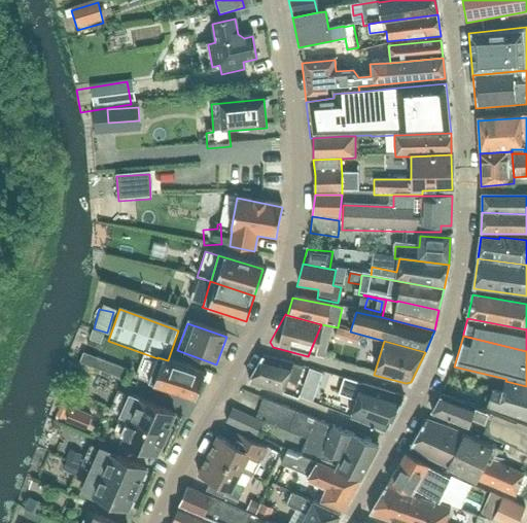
[(205,375),(168,360),(157,357),(157,358),(148,384),(195,402),(205,375)]
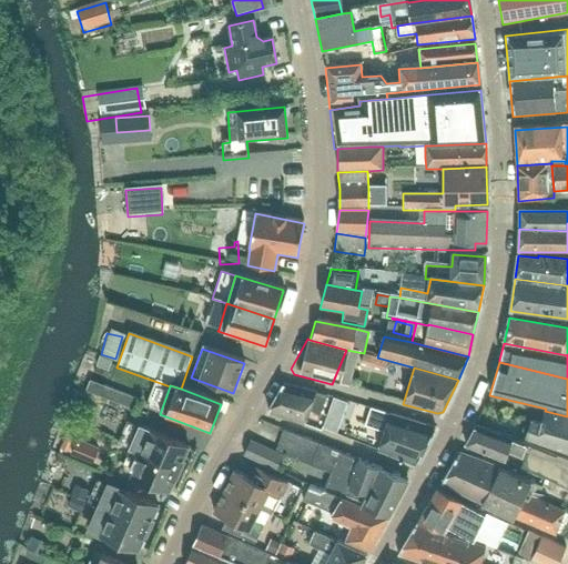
[(325,418),(320,415),(326,396),(282,385),(267,411),(321,433),(325,418)]
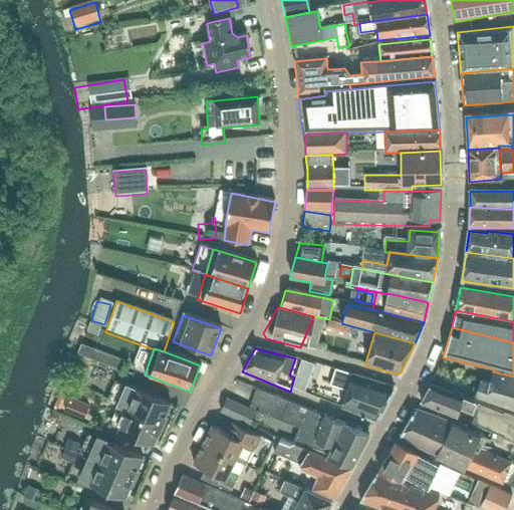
[(120,361),(92,349),(87,359),(116,371),(120,361)]
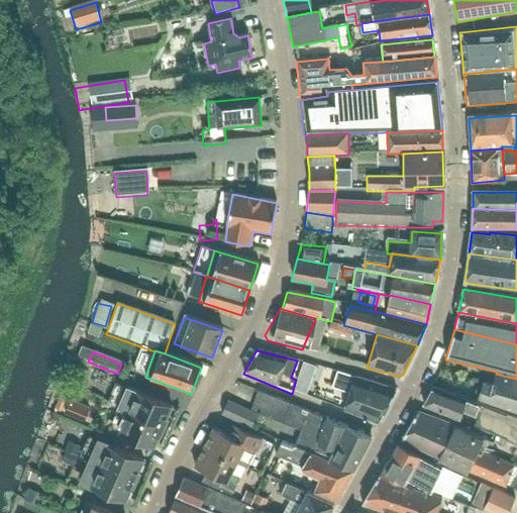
[(303,364),(298,377),(311,382),(316,369),(303,364)]
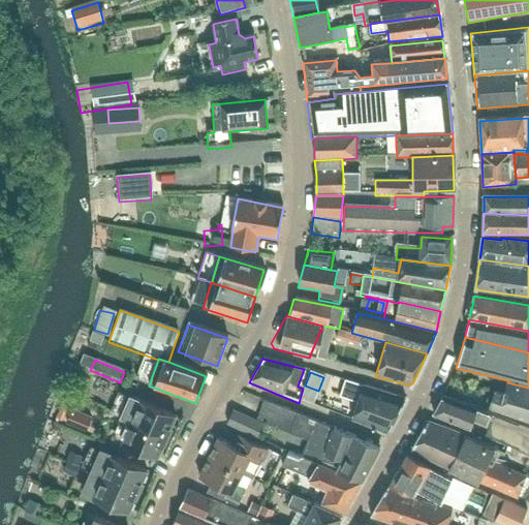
[(354,403),(349,420),(385,435),(405,400),(344,380),(338,398),(354,403)]
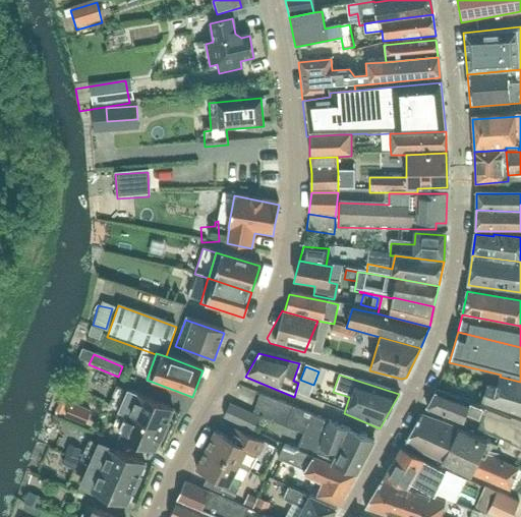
[(520,382),(500,377),(495,392),(485,389),(481,402),(520,416),(520,382)]
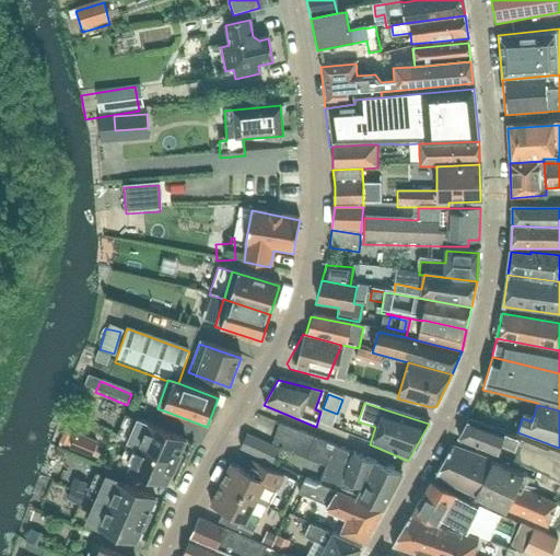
[(556,481),(559,468),(559,455),(505,437),(505,436),(469,421),(458,441),(498,456),(502,444),(515,450),(516,447),(521,448),(514,463),(556,481)]
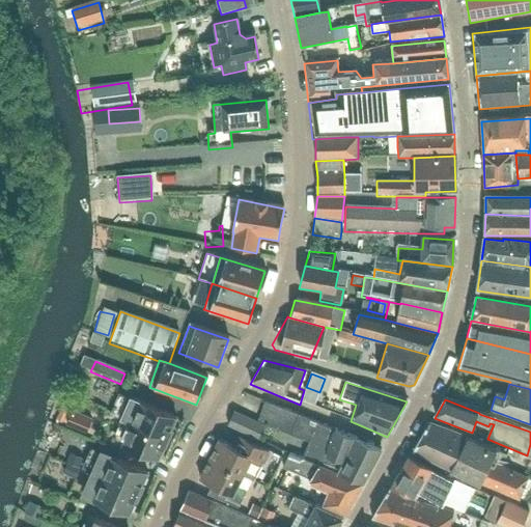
[(131,424),(166,440),(175,419),(140,404),(131,424)]
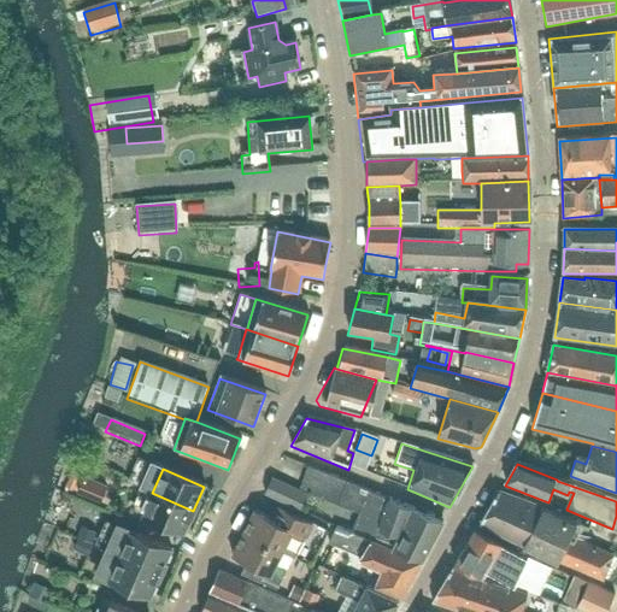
[(351,534),(422,560),(442,521),(345,482),(307,469),(299,493),(306,496),(338,506),(359,515),(351,534)]
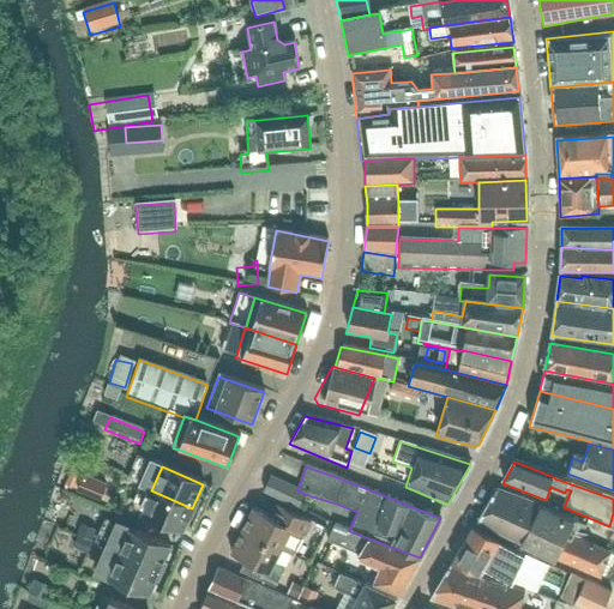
[(76,493),(100,504),(108,487),(83,476),(76,493)]
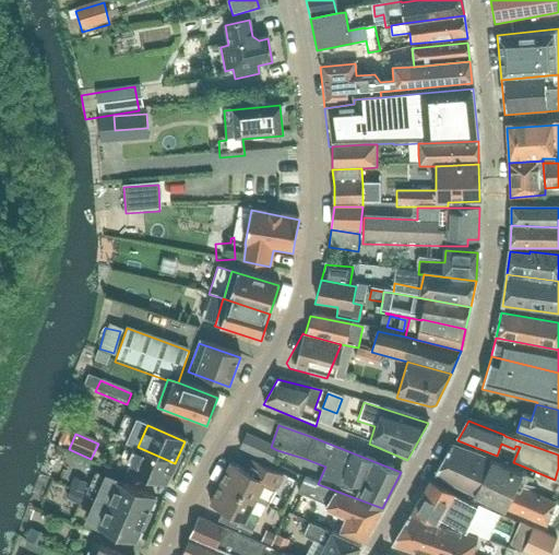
[(271,463),(277,450),(271,447),(245,435),(238,449),(271,463)]
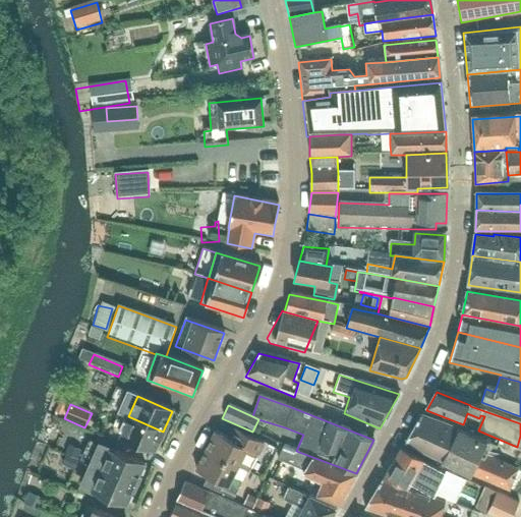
[(163,432),(128,416),(119,437),(155,452),(163,432)]
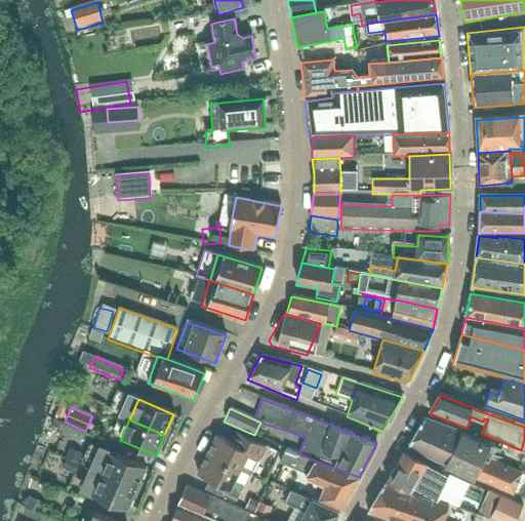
[(474,479),(485,458),(490,447),(460,434),(422,419),(406,447),(474,479)]
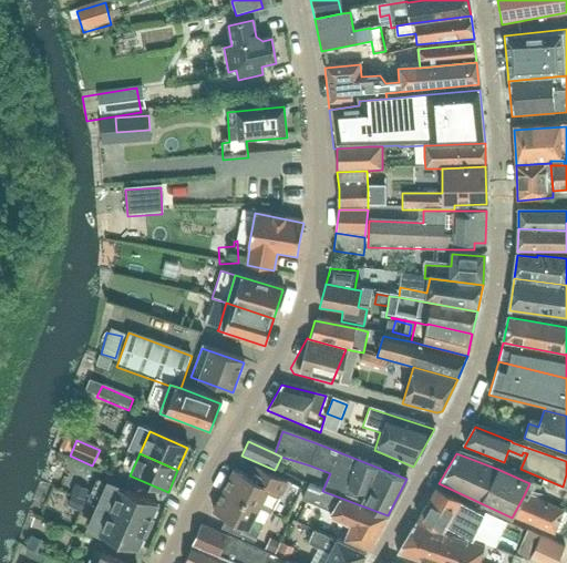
[(223,492),(259,510),(265,498),(276,503),(286,483),(261,471),(256,482),(233,471),(223,492)]
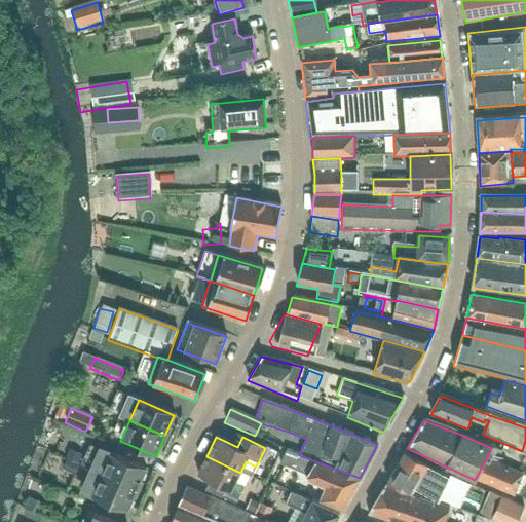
[(90,470),(136,490),(145,470),(100,450),(90,470)]
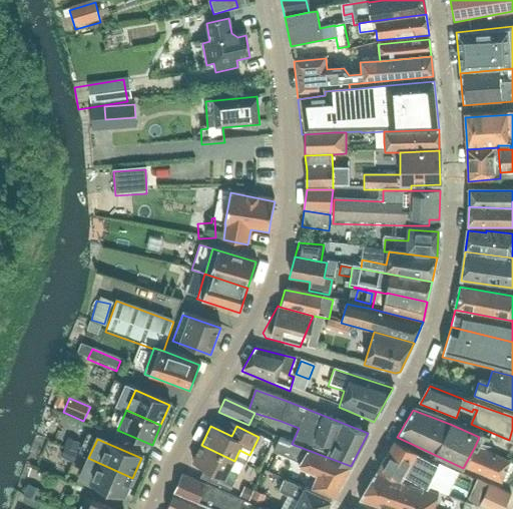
[(350,468),(292,445),(280,440),(274,453),(284,457),(302,465),(301,469),(317,476),(312,487),(334,496),(350,468)]
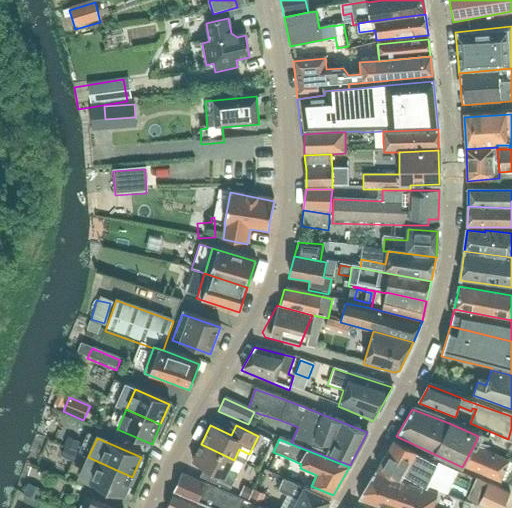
[(376,471),(425,489),(437,464),(392,443),(376,471)]
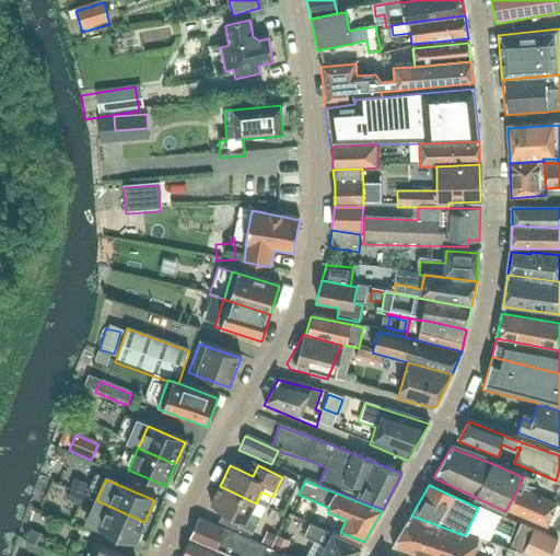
[(256,504),(220,486),(210,506),(224,512),(219,523),(251,537),(259,520),(251,516),(256,504)]
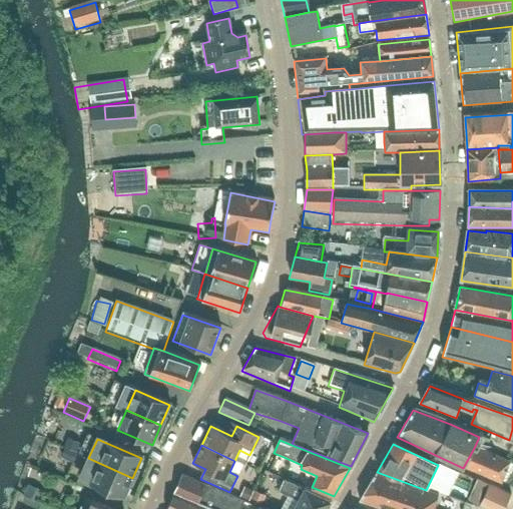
[(474,448),(463,468),(500,485),(510,464),(474,448)]
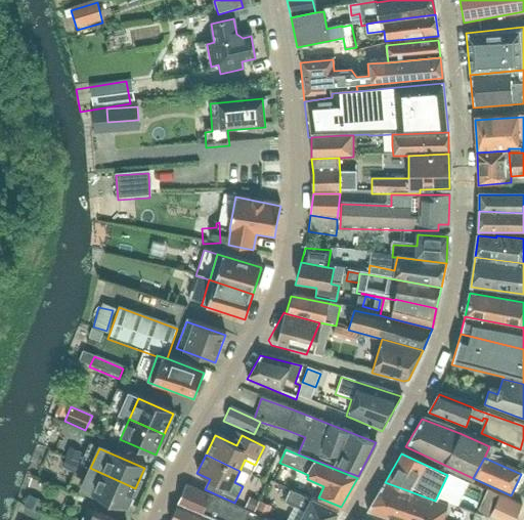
[(81,489),(92,494),(127,510),(135,488),(90,468),(81,489)]
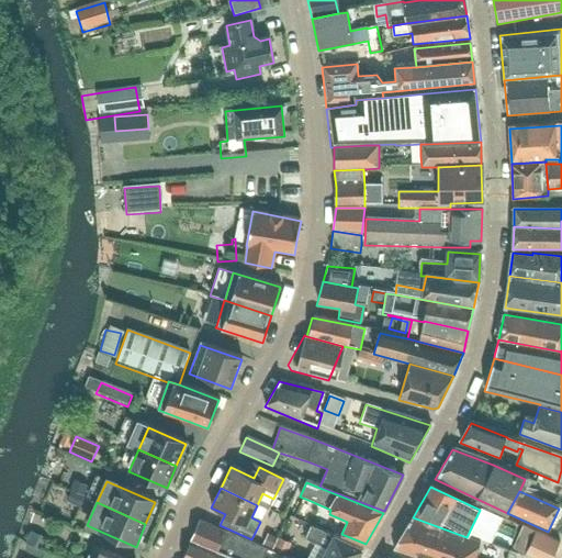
[(263,557),(267,549),(199,520),(190,543),(227,557),(263,557)]
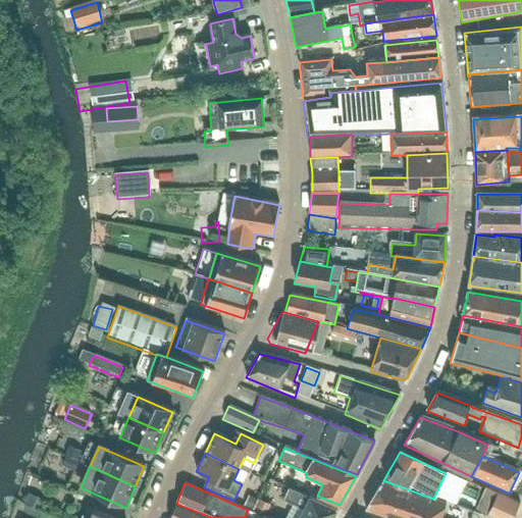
[(424,514),(433,517),(440,517),(445,505),(380,483),(372,498),(400,506),(403,502),(411,505),(426,510),(424,514)]
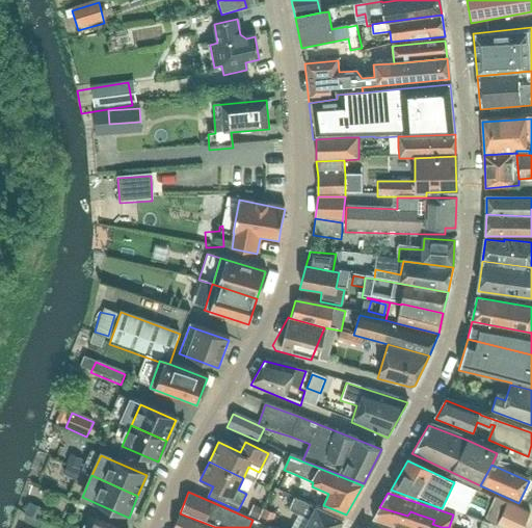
[(338,527),(343,520),(293,498),(287,511),(308,520),(304,527),(338,527)]
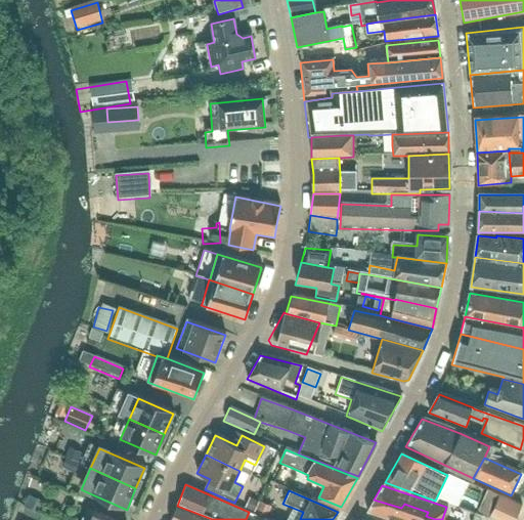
[(514,519),(520,508),(498,496),(487,491),(477,513),(490,519),(514,519)]
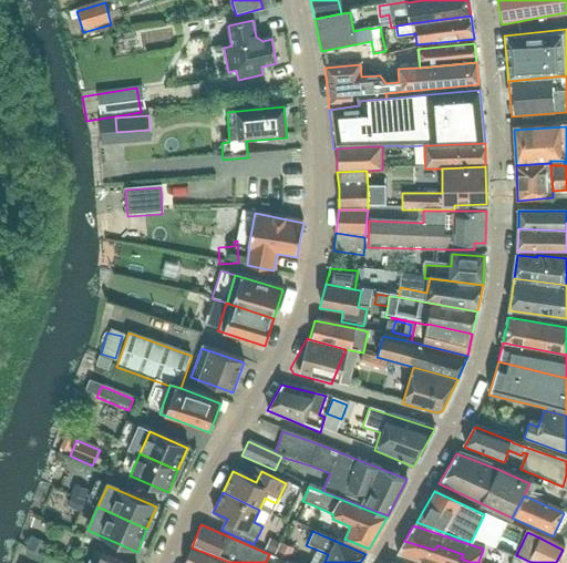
[(441,562),(446,549),(437,545),(434,550),(404,541),(394,556),(414,562),(441,562)]
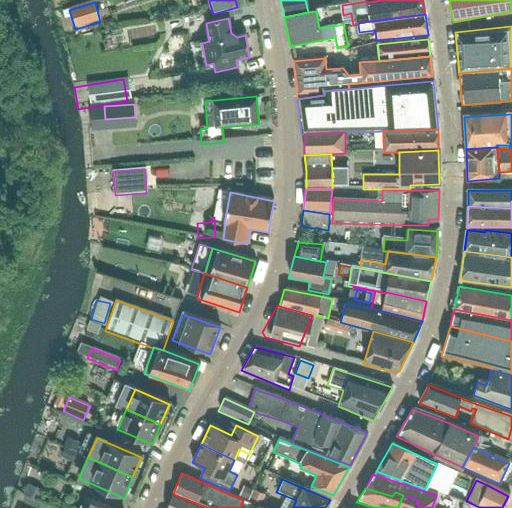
[(207,507),(173,494),(167,507),(207,507)]
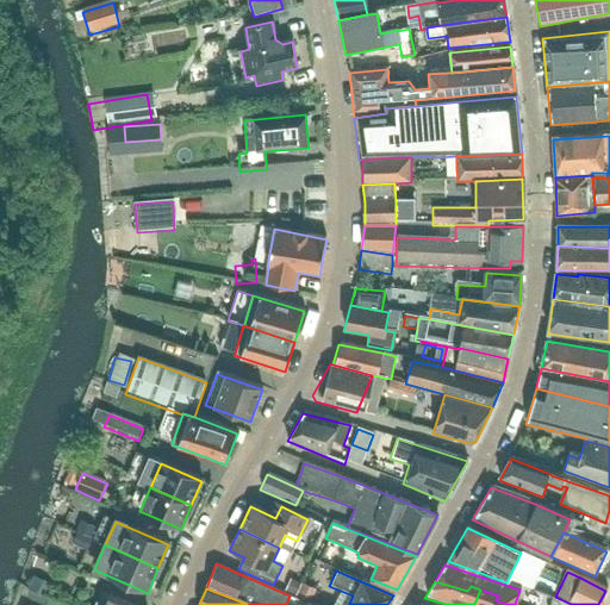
[(480,590),(474,604),(506,604),(496,600),(498,596),(480,590)]
